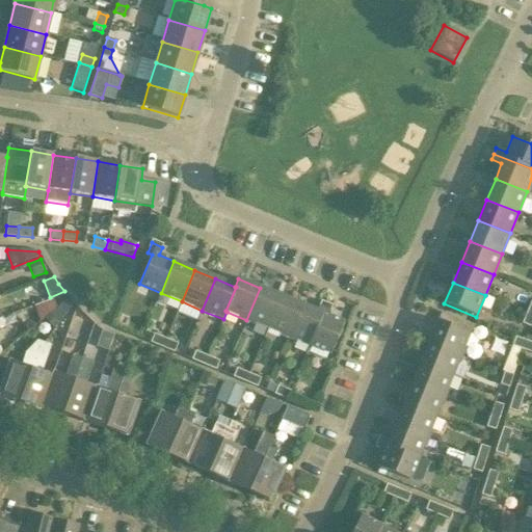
[(260,288),(246,320),(267,328),(281,296),(260,288)]
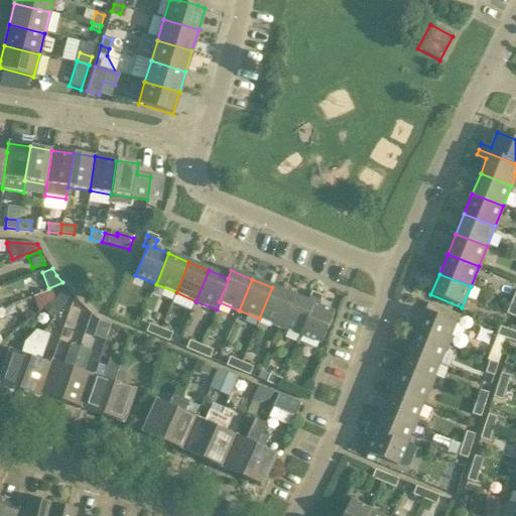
[(272,287),(259,318),(279,327),(292,296),(272,287)]
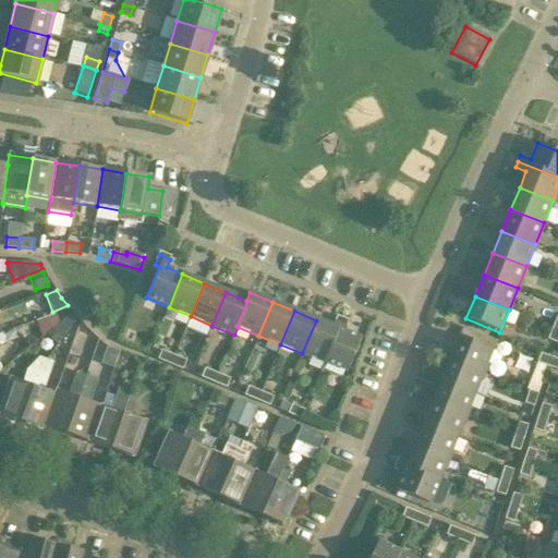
[(73,314),(50,331),(59,341),(76,318),(73,314)]
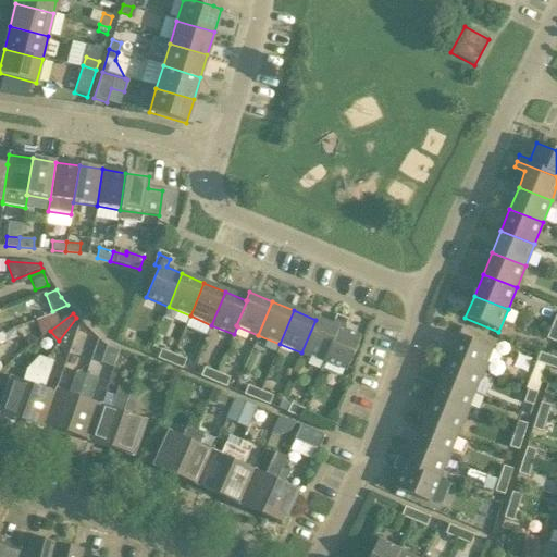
[(316,320),(301,353),(323,361),(342,318),(335,316),(331,326),(316,320)]
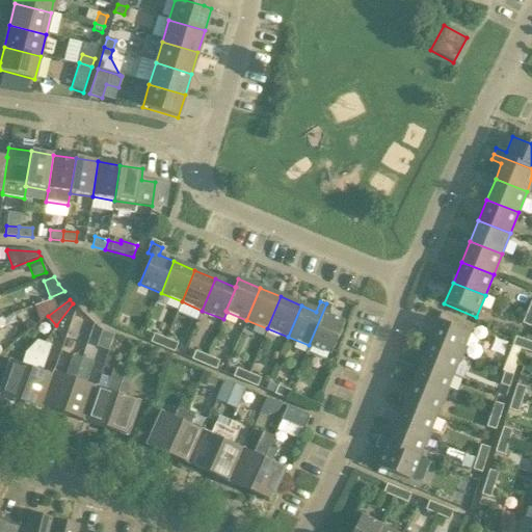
[(326,303),(309,345),(329,354),(343,322),(327,316),(331,306),(326,303)]
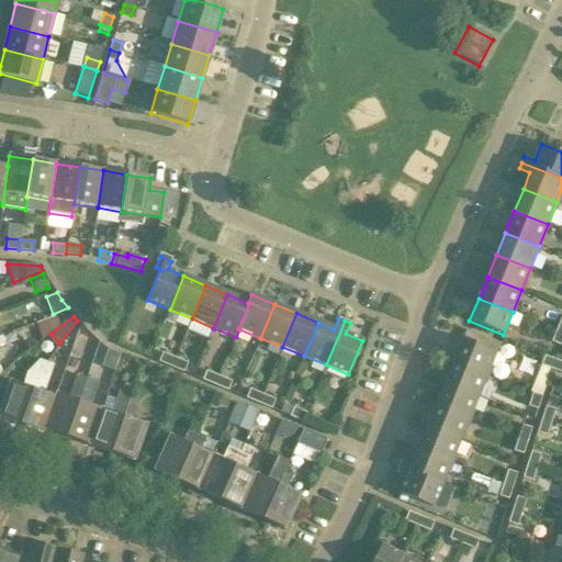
[(561,341),(561,332),(555,329),(551,343),(560,346),(561,341)]
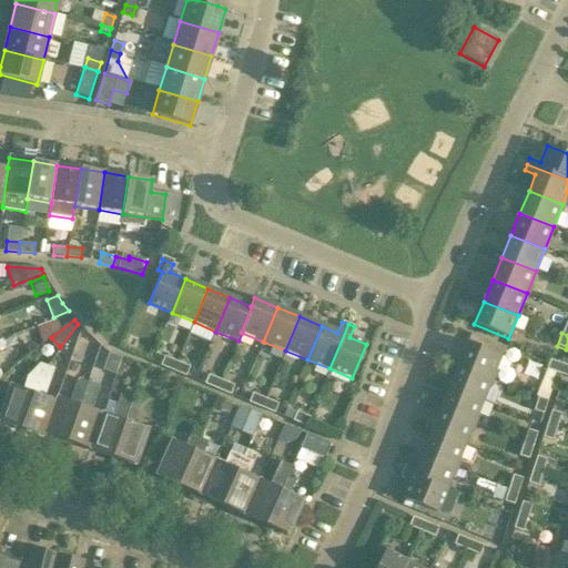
[(470,334),(467,343),(499,356),(503,347),(470,334)]
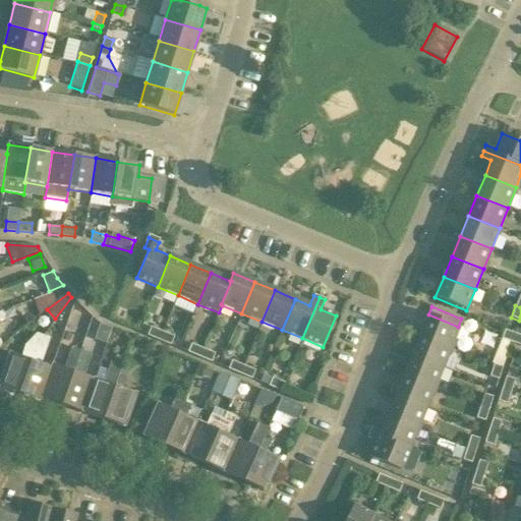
[(451,348),(459,327),(428,314),(419,335),(451,348)]
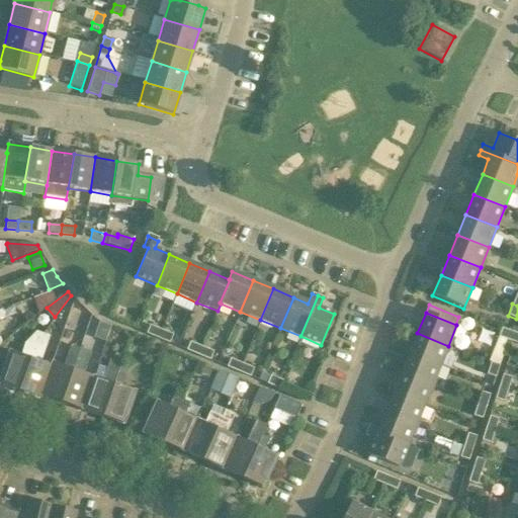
[(158,339),(162,330),(150,325),(146,334),(158,339)]
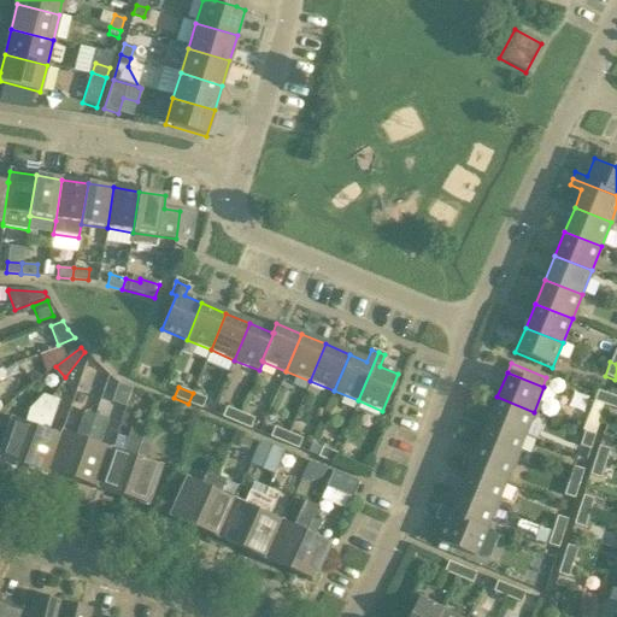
[(599,392),(594,401),(609,407),(612,397),(599,392)]
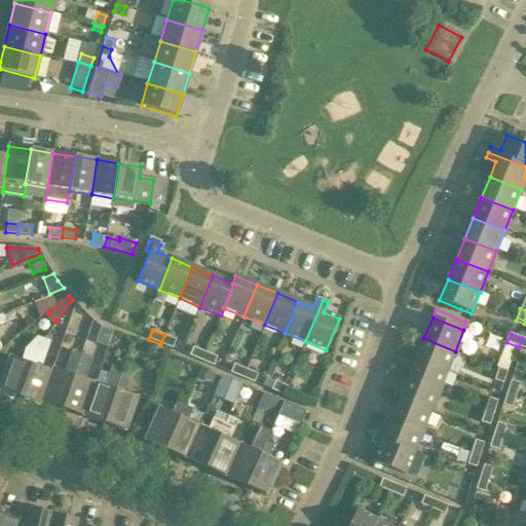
[(164,335),(160,344),(172,349),(176,340),(164,335)]
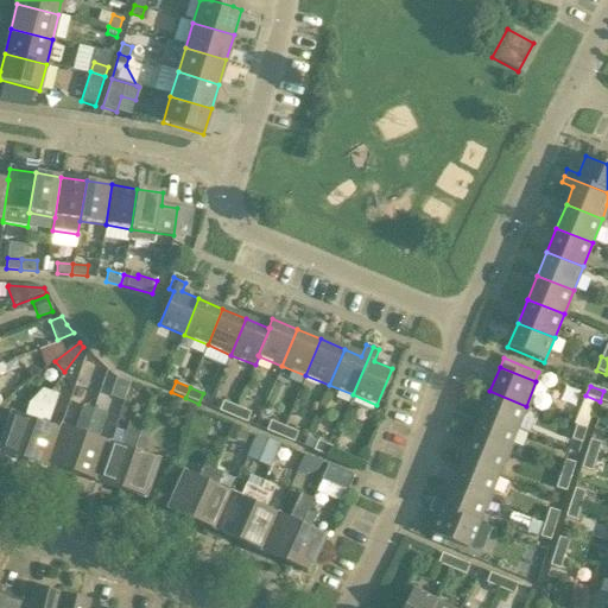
[(25,418),(10,413),(0,441),(0,453),(21,460),(39,407),(50,392),(43,390),(30,404),(25,418)]
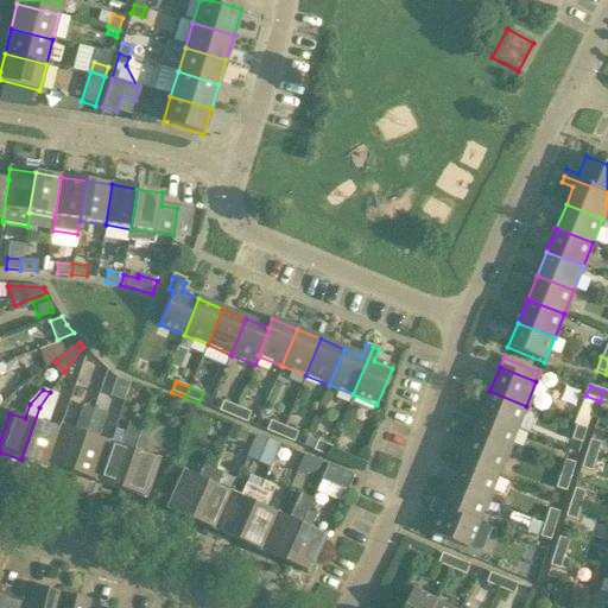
[(480,415),(517,430),(526,406),(489,391),(480,415)]
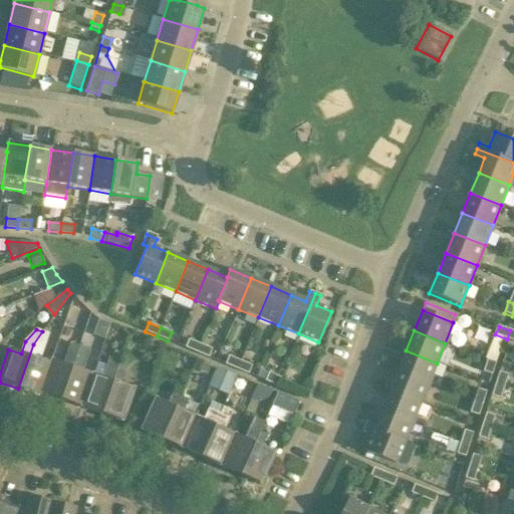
[(50,363),(49,363),(40,359),(49,333),(42,331),(33,344),(18,389),(39,396),(40,394),(39,394),(50,363)]
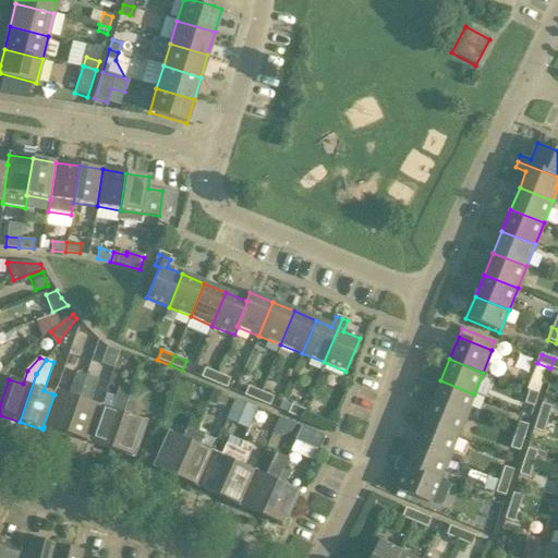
[(214,384),(217,374),(205,368),(201,378),(214,384)]
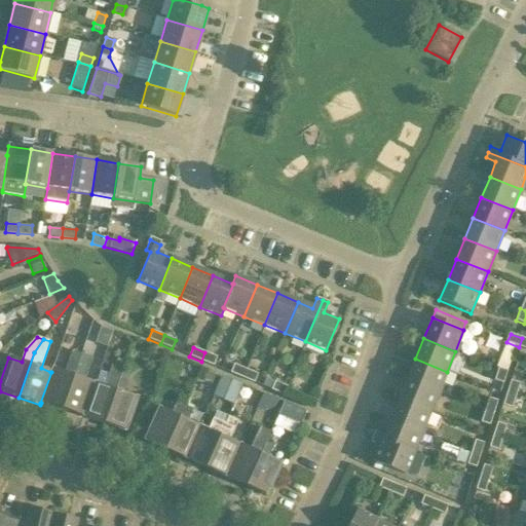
[(51,372),(40,403),(41,403),(62,410),(81,353),(72,350),(65,374),(51,369),(50,372),(51,372)]
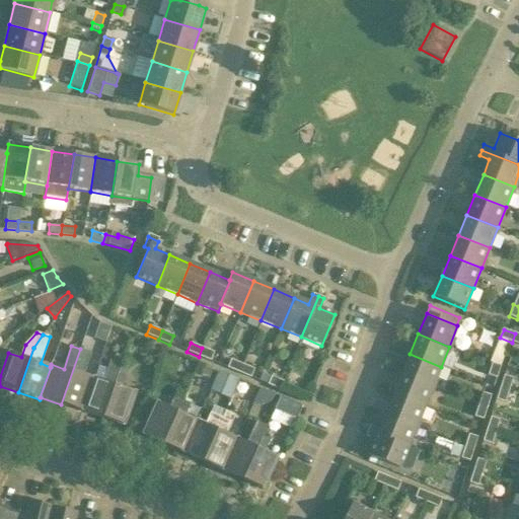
[(202,348),(199,357),(210,362),(214,353),(202,348)]
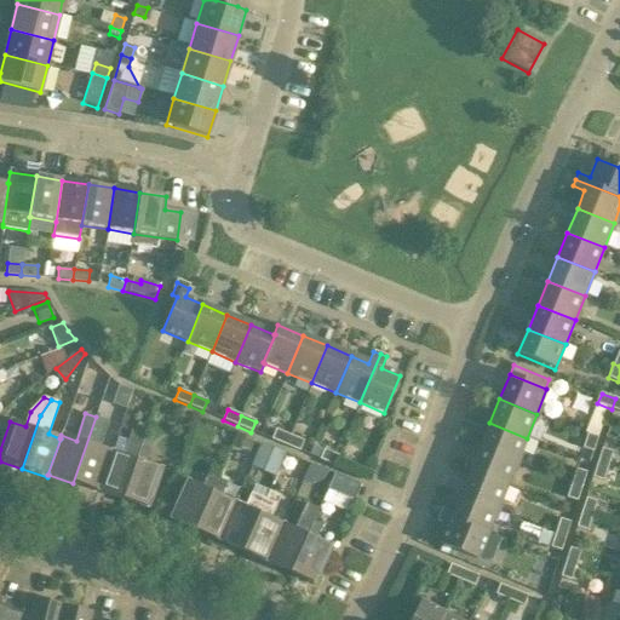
[(97,492),(110,453),(99,449),(109,422),(96,417),(73,483),(97,492)]
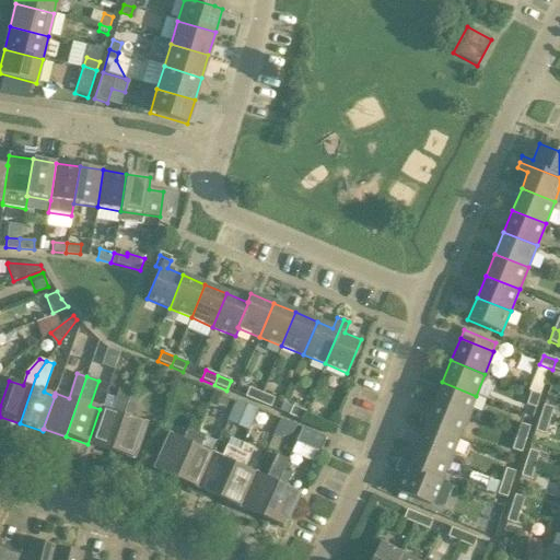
[(433,404),(467,418),(476,396),(442,382),(433,404)]
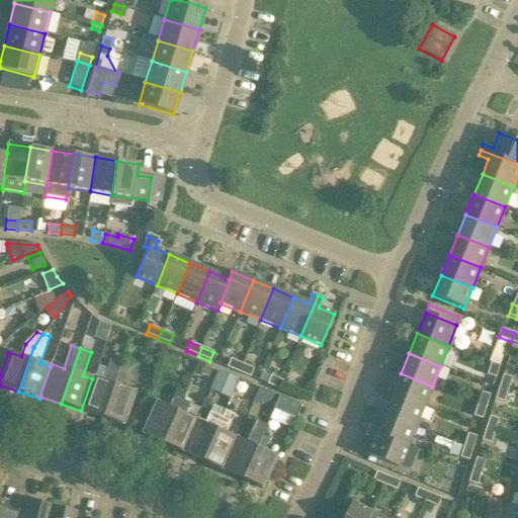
[(238,372),(242,363),(230,358),(227,368),(238,372)]
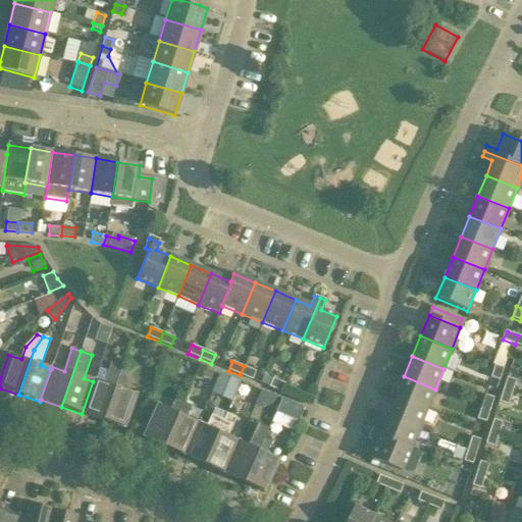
[(93,381),(82,414),(102,421),(121,366),(110,363),(103,384),(93,381)]
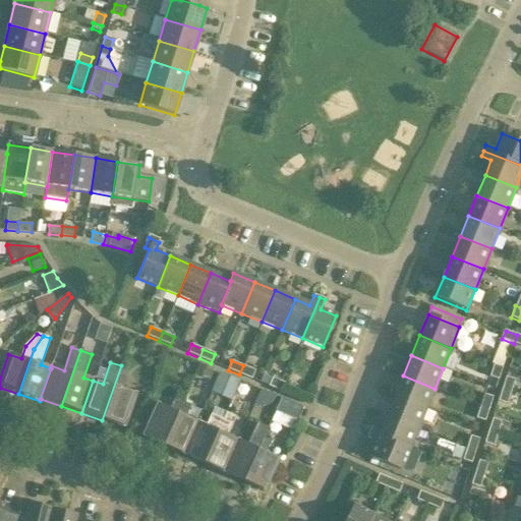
[(129,369),(121,365),(102,420),(124,427),(135,395),(122,390),(129,369)]
